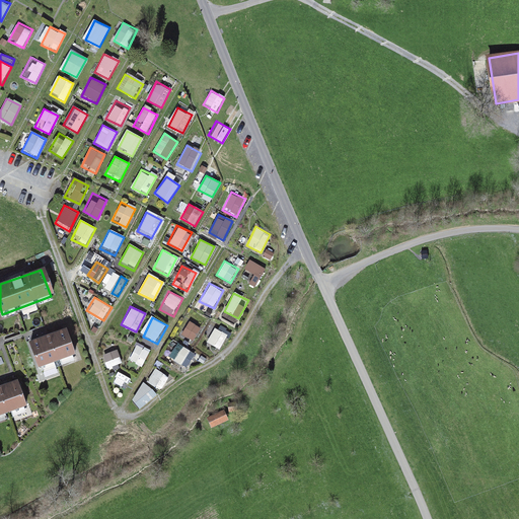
[(189,319),(180,334),(195,342),(202,327),(189,319)]
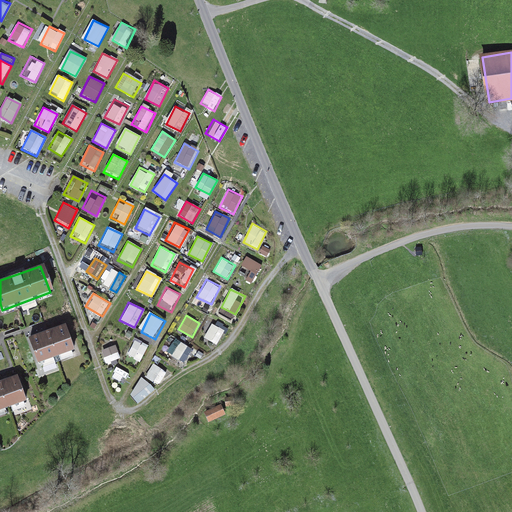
[(211,323),(203,337),(217,345),(225,331),(211,323)]
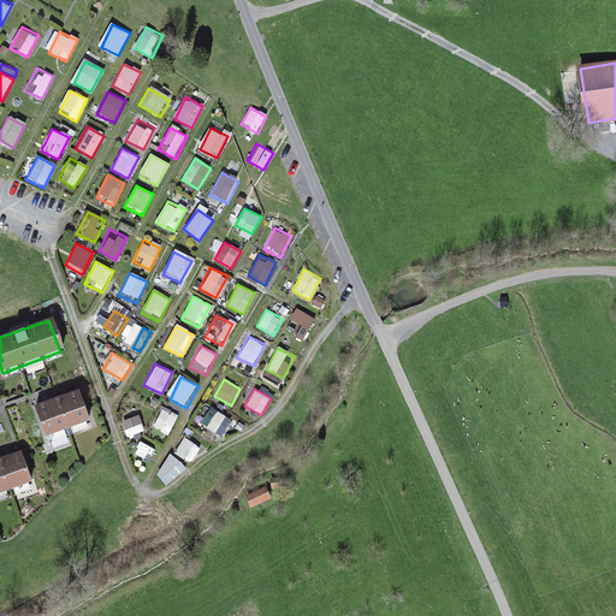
[(77,394),(37,410),(49,442),(90,425),(77,394)]
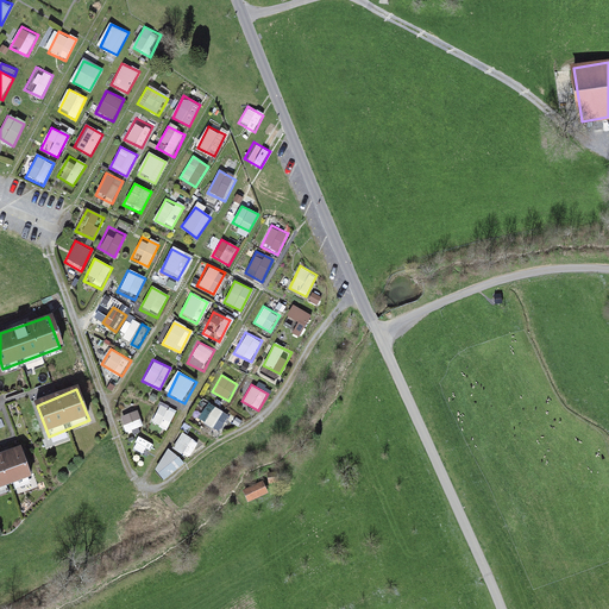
[(227,415),(207,402),(196,419),(218,431),(227,415)]
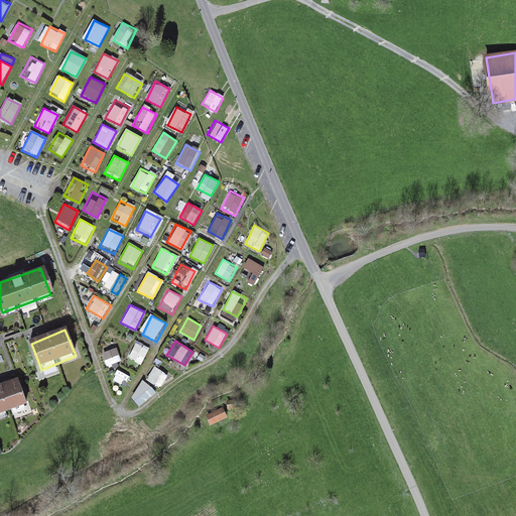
[(136,342),(127,361),(141,368),(150,350),(136,342)]
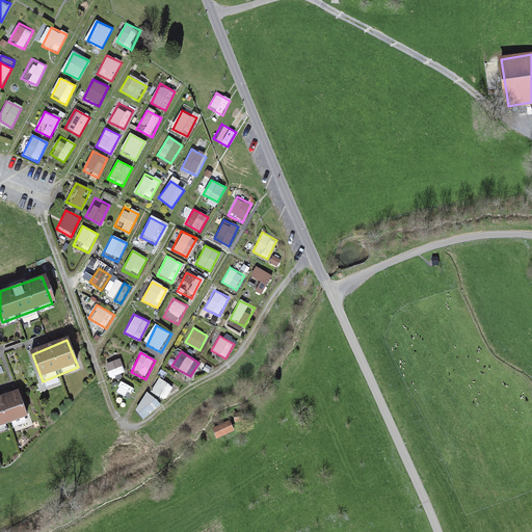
[(122,360),(107,363),(110,376),(125,373),(122,360)]
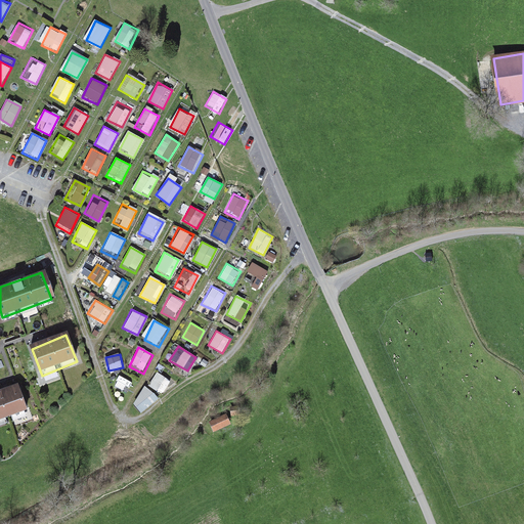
[(160,367),(150,387),(165,394),(174,376),(160,367)]
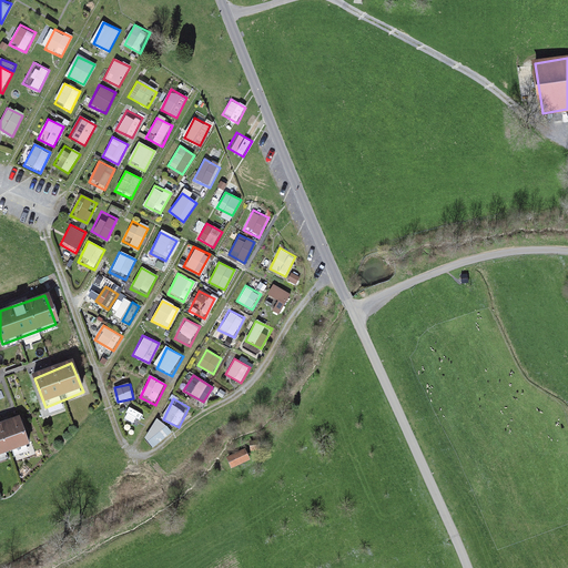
[(18,416),(0,423),(0,457),(30,445),(18,416)]
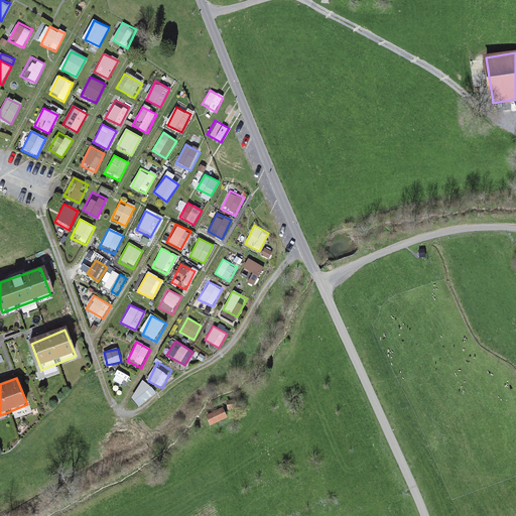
[(145,380),(131,394),(142,406),(157,391),(145,380)]
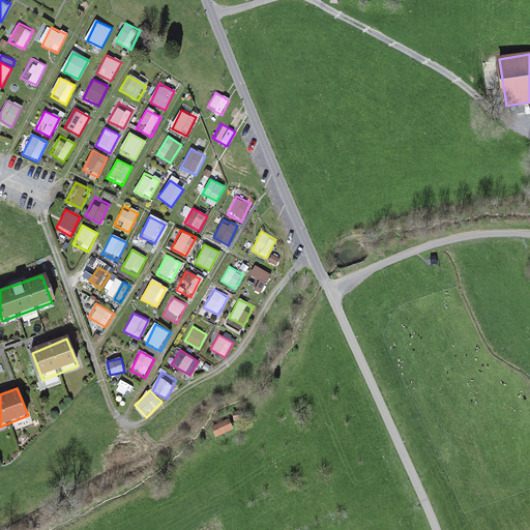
[(231,425),(213,433),(217,444),(236,436),(231,425)]
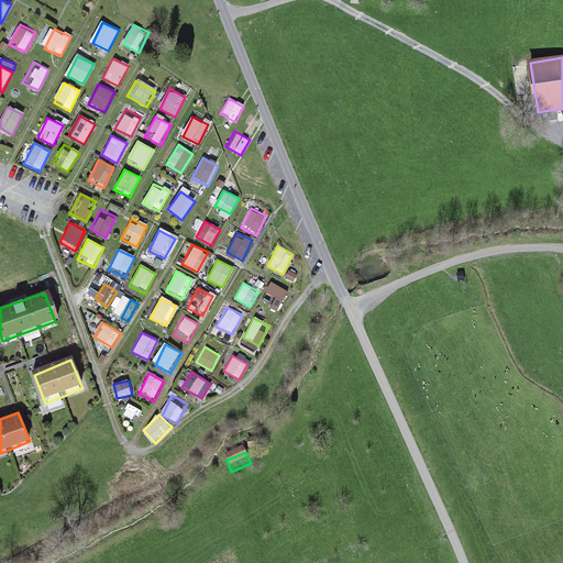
All buildings are outlined.
